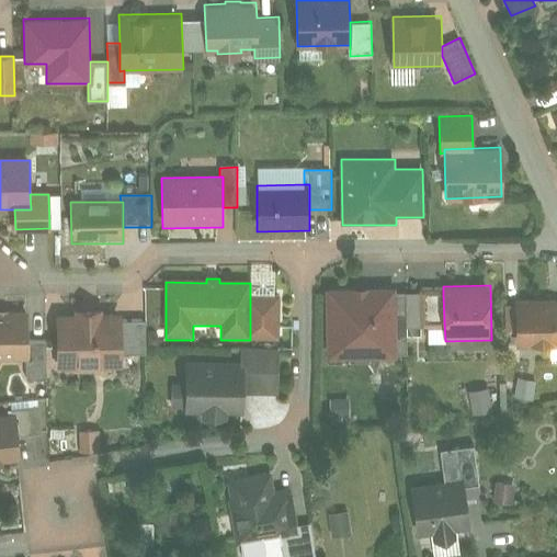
[(396,290),(326,291),(327,363),(397,362),(397,356),(396,295),(396,290)]
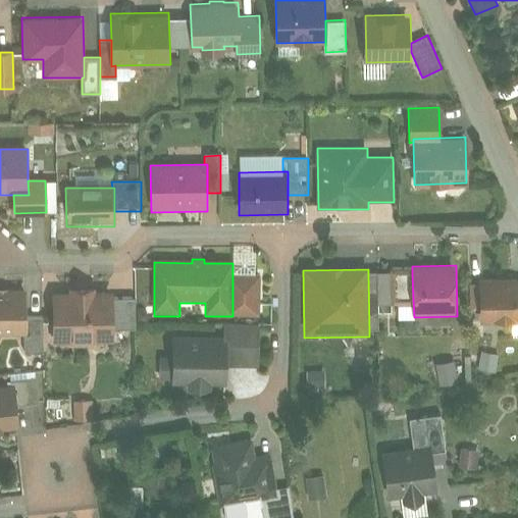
[(395,300),(413,300),(412,273),(394,273),(395,300)]
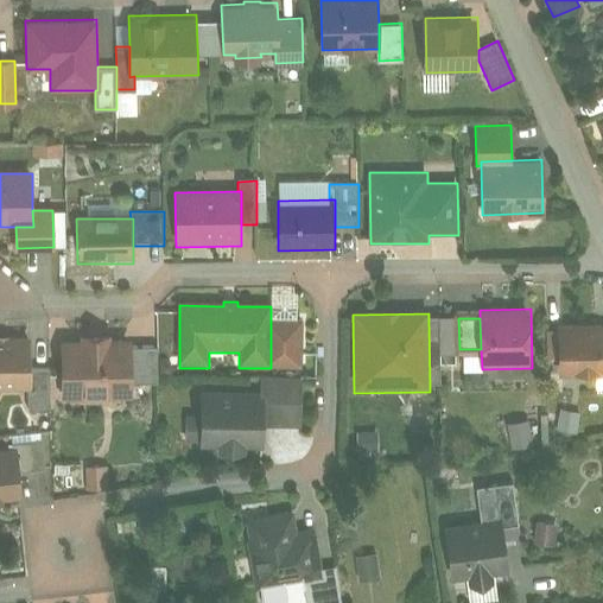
[(271,319),(271,368),(303,369),(304,319),(271,319)]
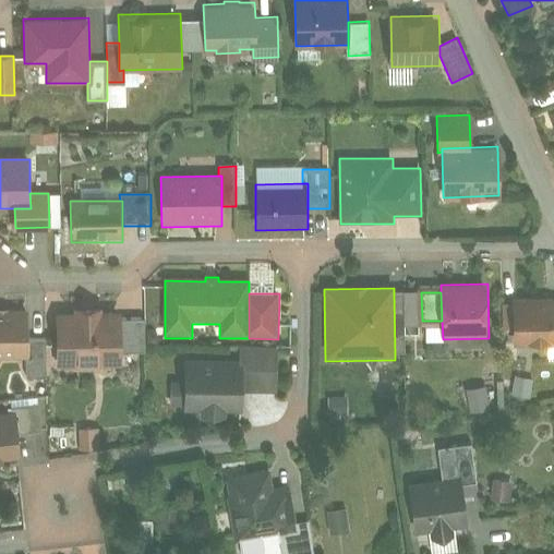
[(405,293),(394,293),(395,354),(406,354),(405,293)]
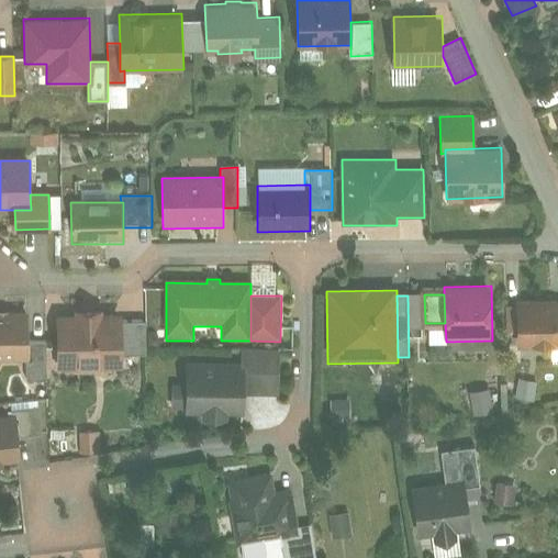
[(557,301),(516,302),(516,305),(517,333),(517,350),(557,348),(557,301)]
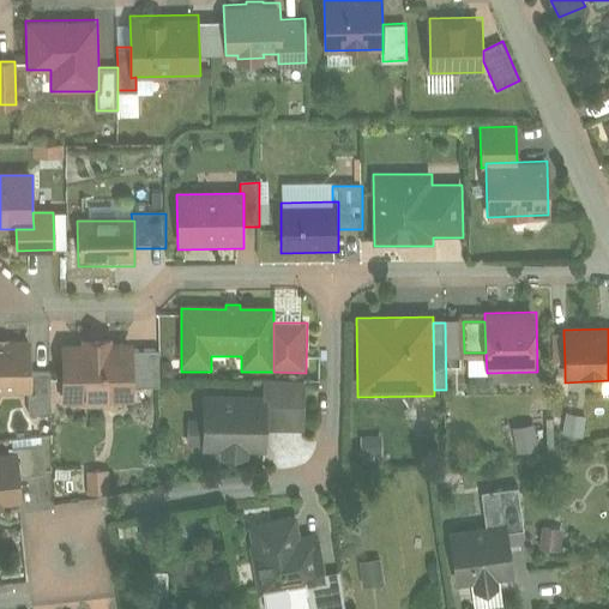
[(554,363),(565,363),(564,333),(553,333),(554,363)]
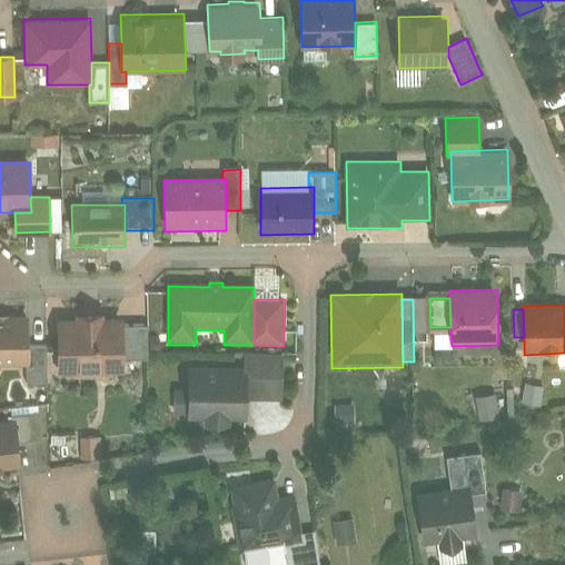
[(76,321),(57,321),(58,375),(126,374),(126,360),(125,328),(125,320),(106,320),(106,316),(76,316),(76,321)]
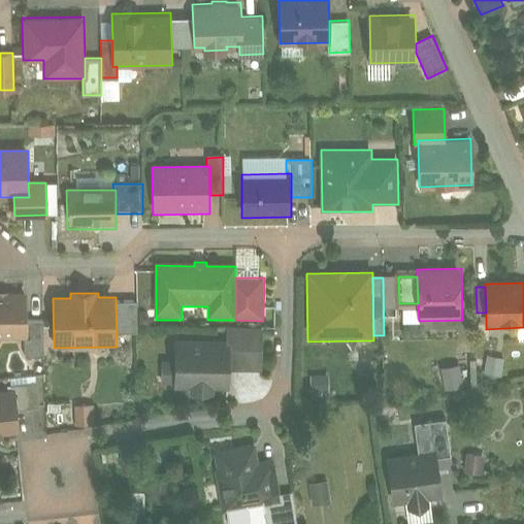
[(26,294),(0,294),(0,339),(25,339),(27,339),(27,324),(26,294)]
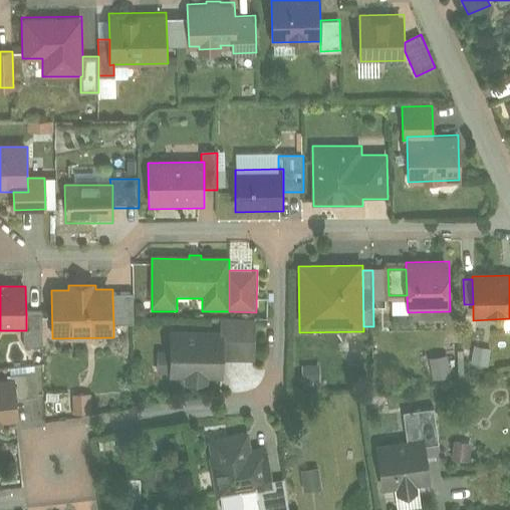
[(112,296),(113,325),(136,325),(135,296),(112,296)]
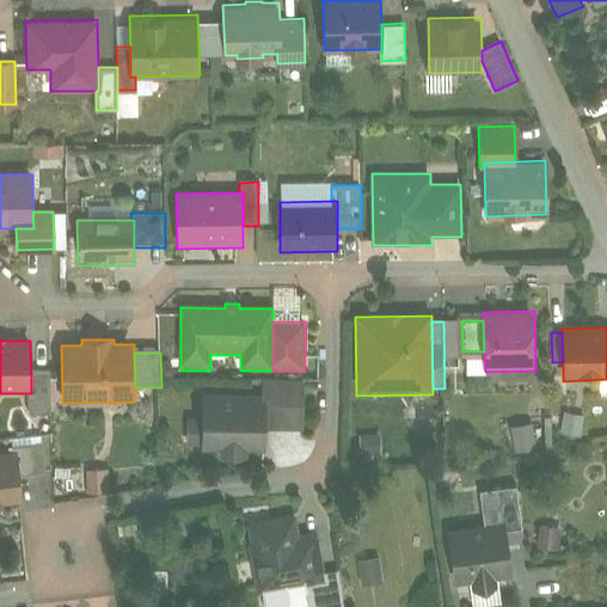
[(50,374),(31,375),(31,393),(29,393),(29,415),(51,415),(50,374)]
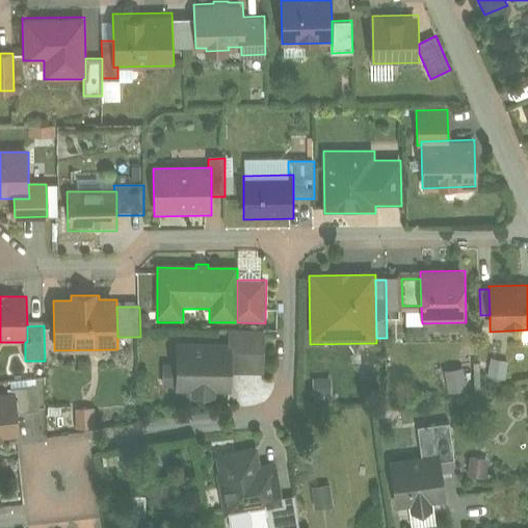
[(228,345),(233,345),(233,375),(263,375),(264,333),(228,333),(228,345)]
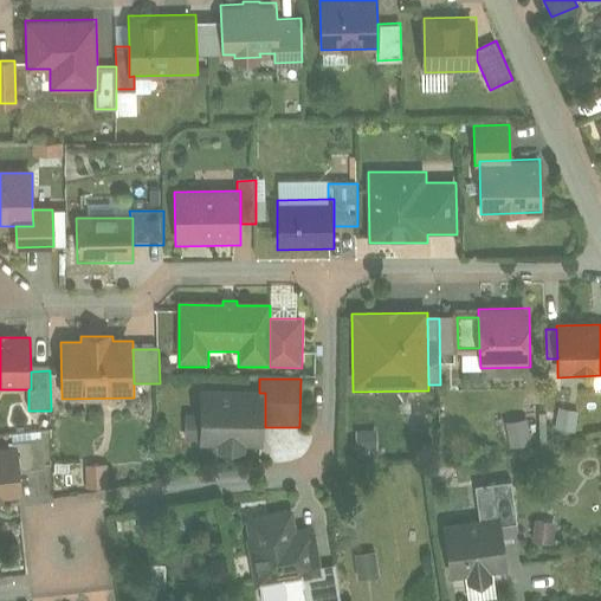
[(200,448),(264,450),(265,427),(265,393),(259,393),(201,392),(200,419),(185,419),(185,444),(200,444),(200,448)]
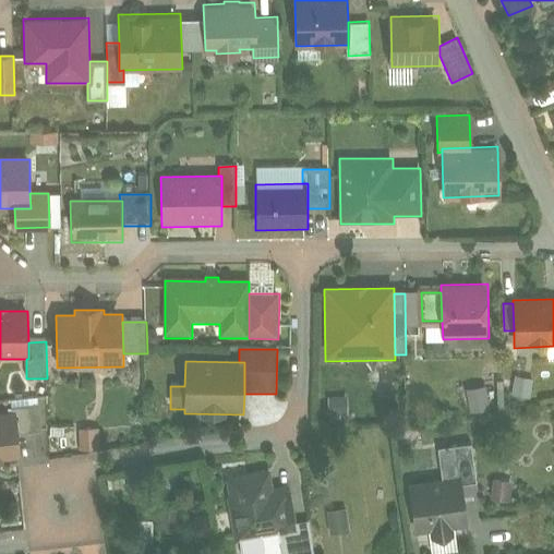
[(529,404),(534,383),(516,378),(512,399),(529,404)]
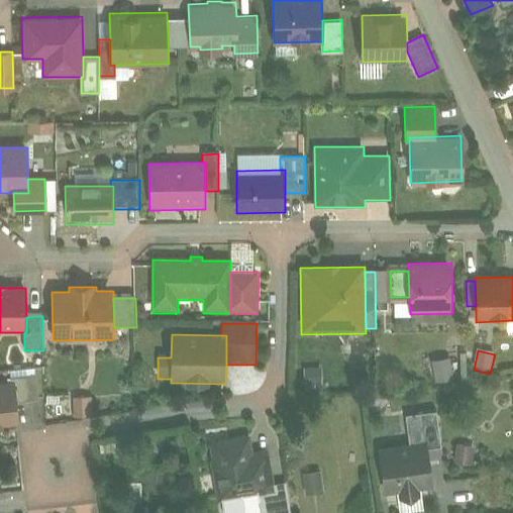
[(455,384),(449,360),(427,365),(432,389),(455,384)]
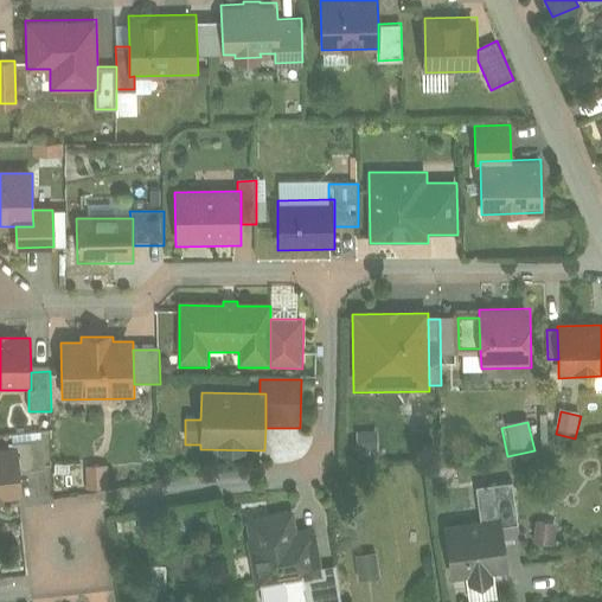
[(18,450),(21,476),(45,474),(43,443),(13,447),(13,450),(18,450)]
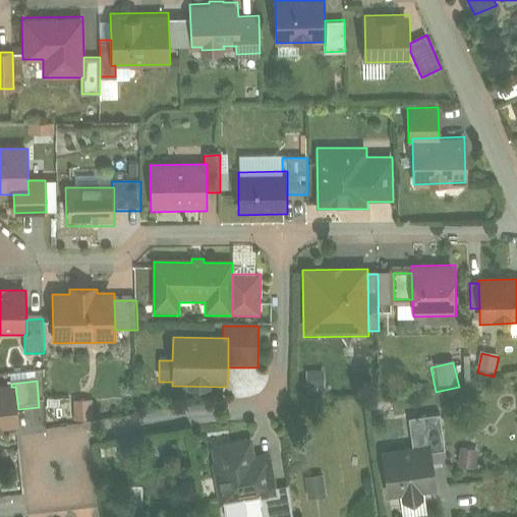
[(11,387),(0,388),(0,435),(3,435),(3,432),(19,429),(18,409),(15,387),(11,387)]
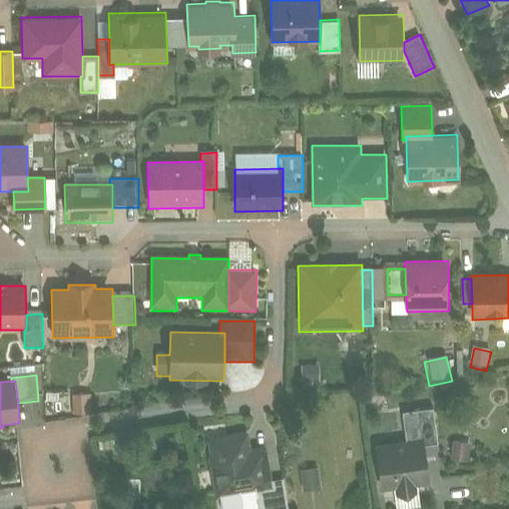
[(91,415),(90,397),(71,397),(72,416),(91,415)]
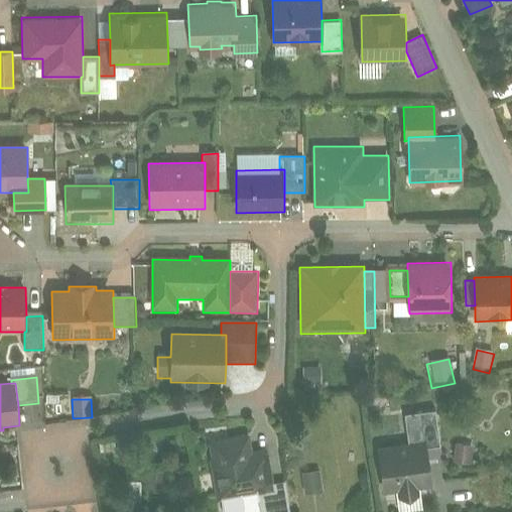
[(405,417),(409,446),(427,443),(428,452),(440,450),(439,431),(437,413),(405,417)]
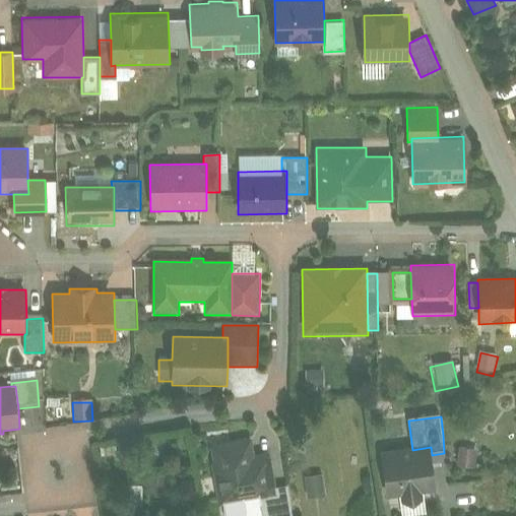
[(252,439),(210,446),(220,506),(248,501),(275,497),(274,490),(268,452),(254,454),(252,439)]
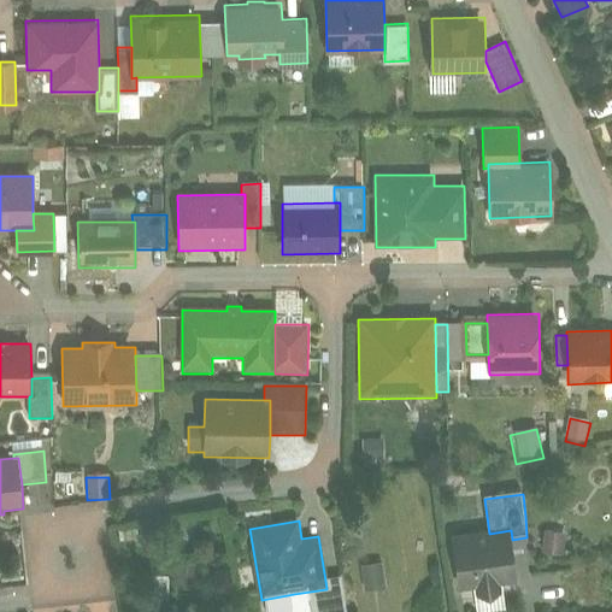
[(489,534),(453,539),(460,590),(475,589),(476,598),(501,594),(500,586),(518,583),(512,540),(511,530),(489,534)]
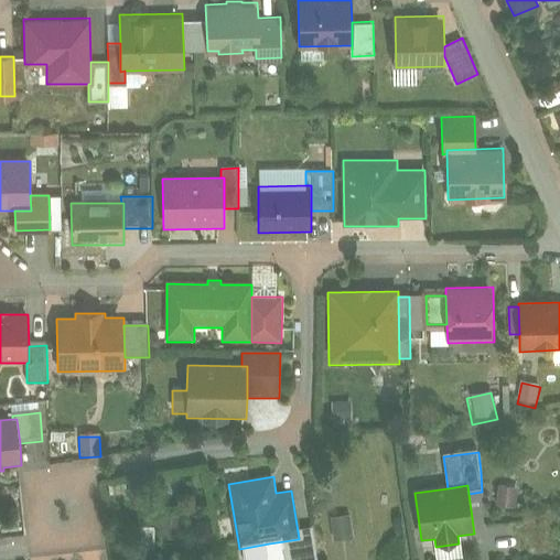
[(516,509),(518,490),(498,488),(496,508),(516,509)]
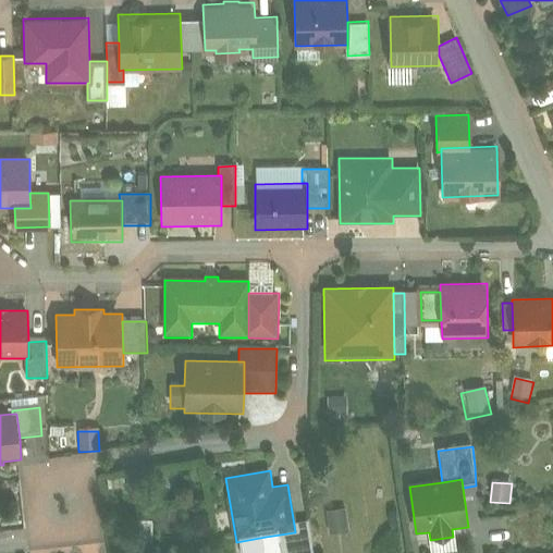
[(345,511),(326,514),(330,541),(349,538),(345,511)]
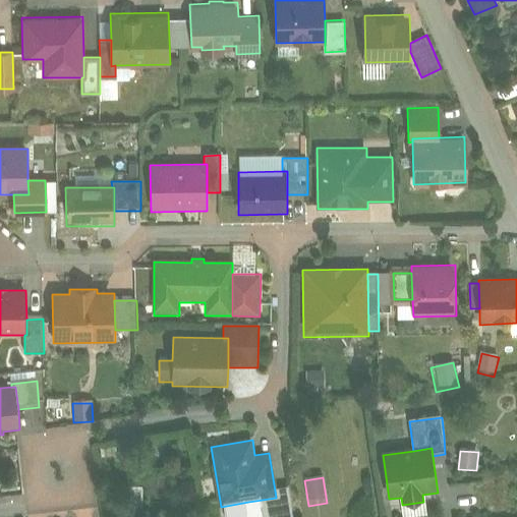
[(276,498),(248,502),(251,516),(263,516),(292,511),(288,487),(275,491),(276,498)]
